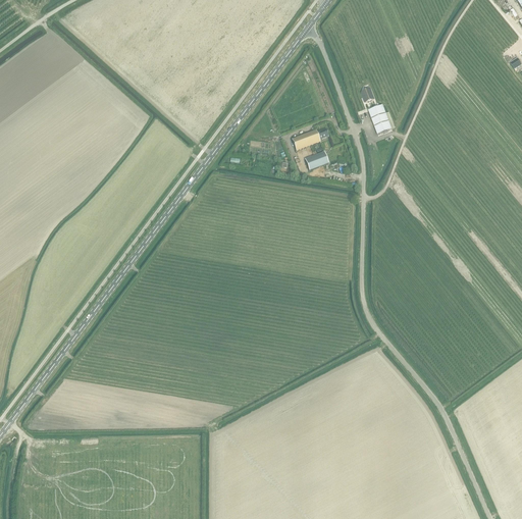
[(39,9),(32,16),(34,18),(41,12),(39,9)]
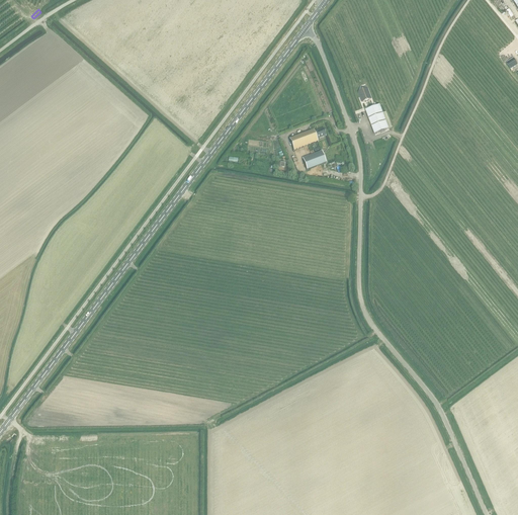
[(513,57),(508,61),(511,66),(517,62),(513,57)]
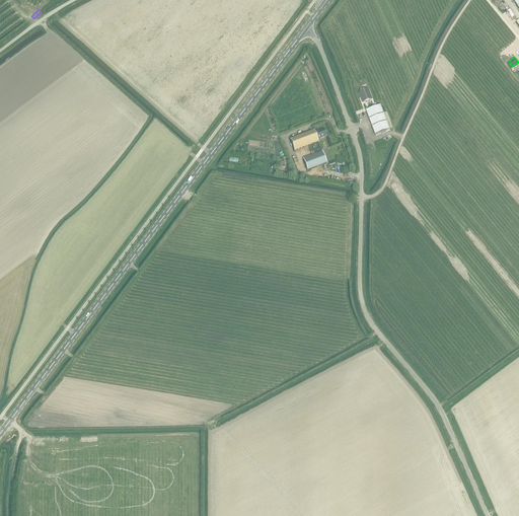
[(360,90),(363,99),(371,96),(368,86),(360,90)]
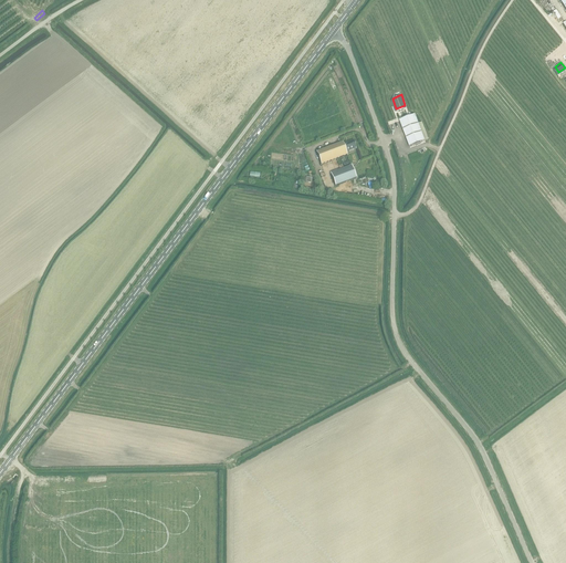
[(415,112),(399,117),(409,144),(425,138),(415,112)]
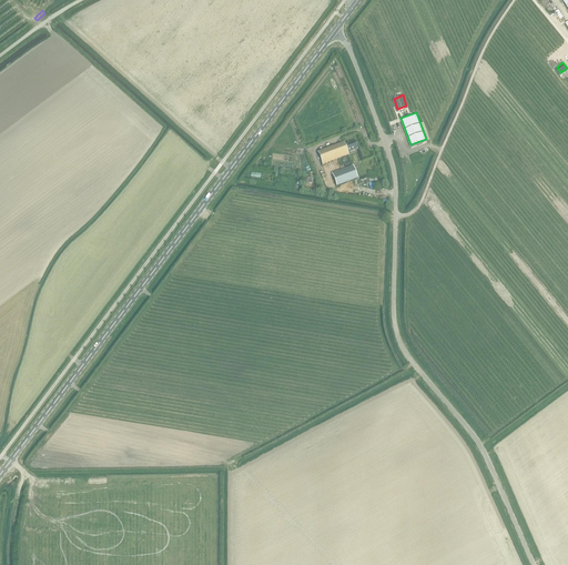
[(344,139),(317,149),(322,162),(348,152),(347,150),(357,145),(354,138),(344,141),(344,139)]
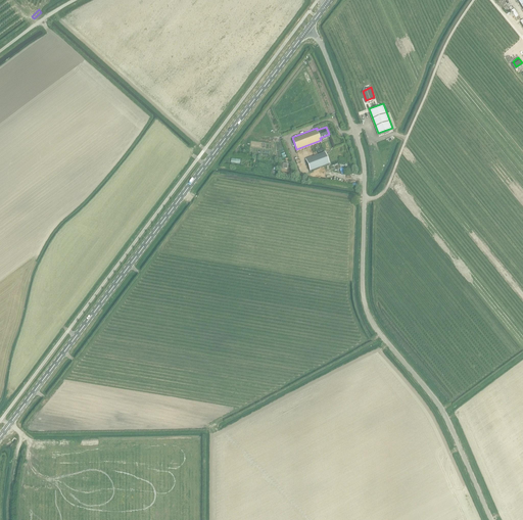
[(325,150),(305,157),(310,169),(329,161),(325,150)]
